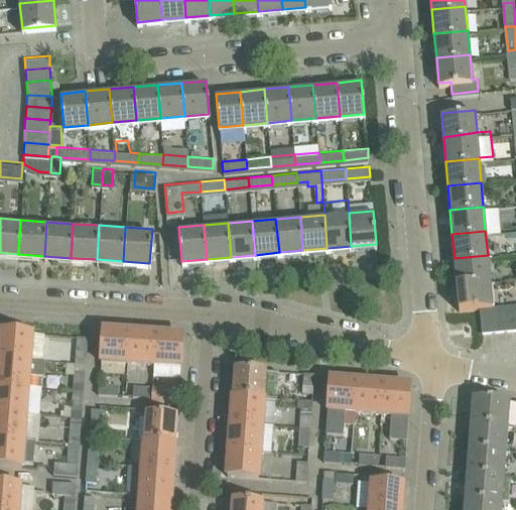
[(457,282),(490,279),(488,255),(455,258),(457,282)]
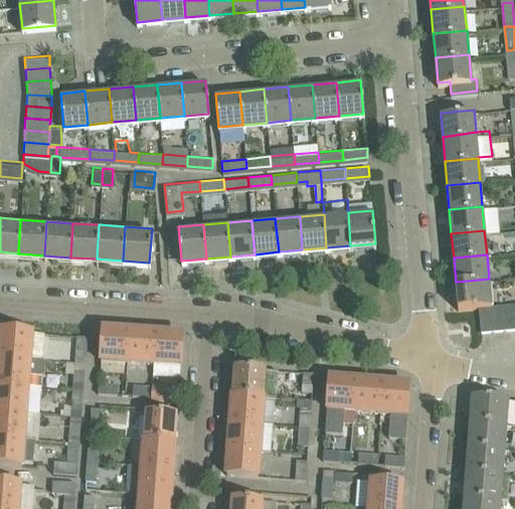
[(491,303),(489,279),(456,282),(458,306),(478,304),(490,303),(491,303)]
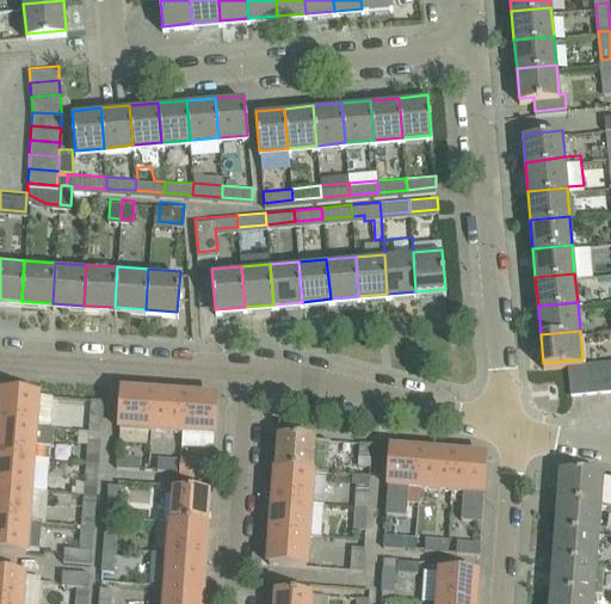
[(610,386),(610,365),(610,357),(596,358),(599,388),(610,386)]
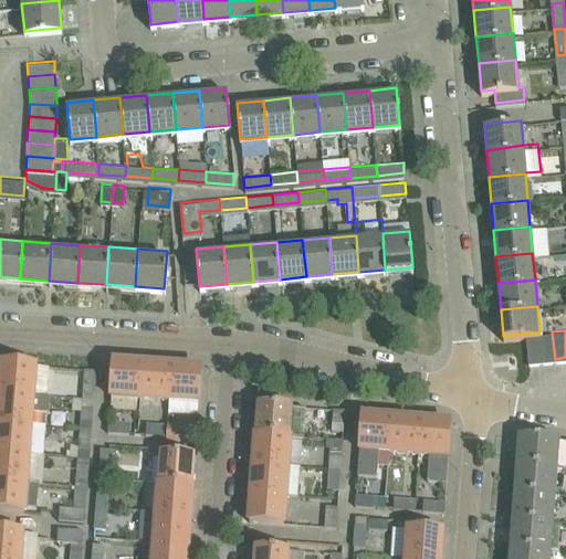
[(555,359),(552,331),(540,333),(538,333),(542,360),(555,359)]
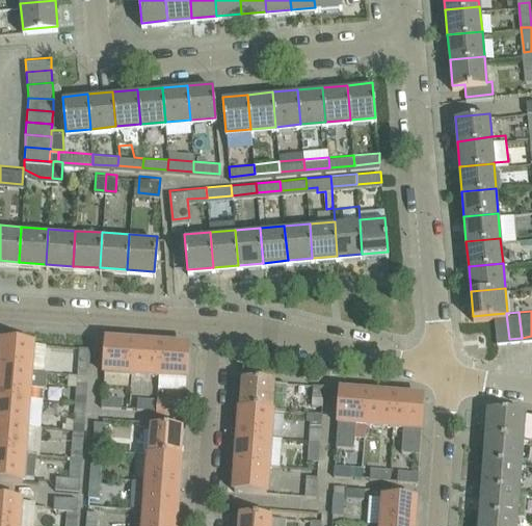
[(509,339),(506,313),(494,314),(497,340),(509,339)]
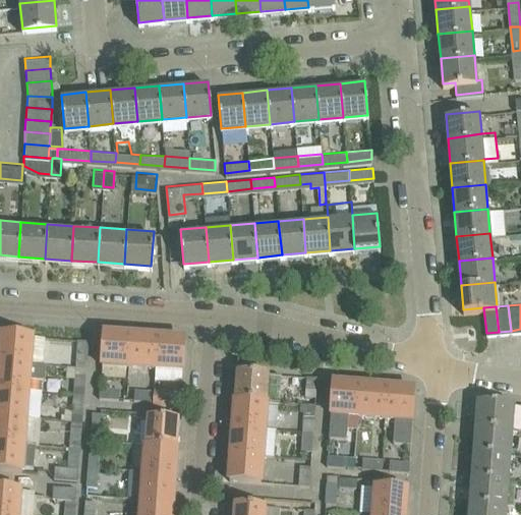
[(128,362),(130,331),(103,329),(101,360),(128,362)]
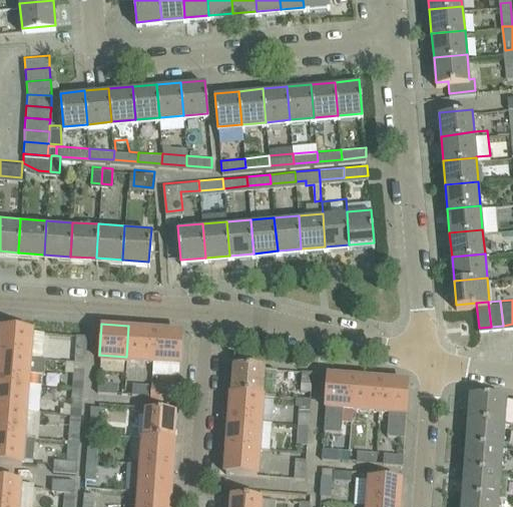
[(0,325),(0,330),(0,351),(29,353),(30,347),(31,328),(0,325)]
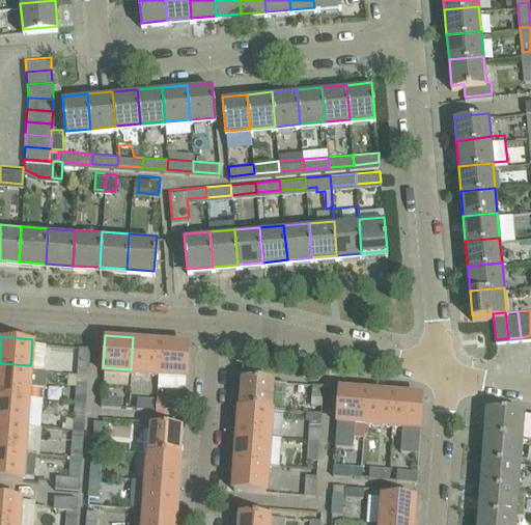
[(158,371),(160,339),(133,337),(131,369),(158,371)]
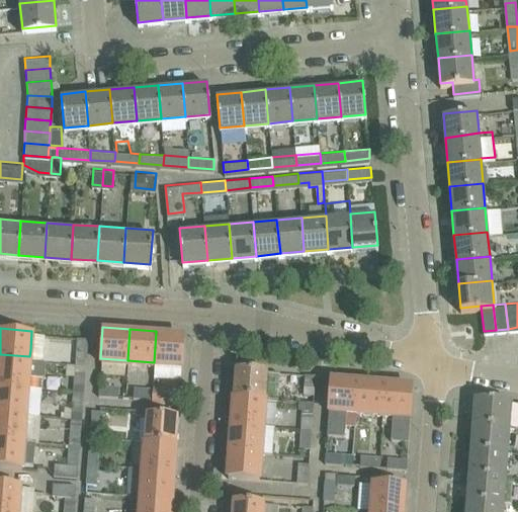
[(181,363),(183,333),(156,331),(154,362),(181,363)]
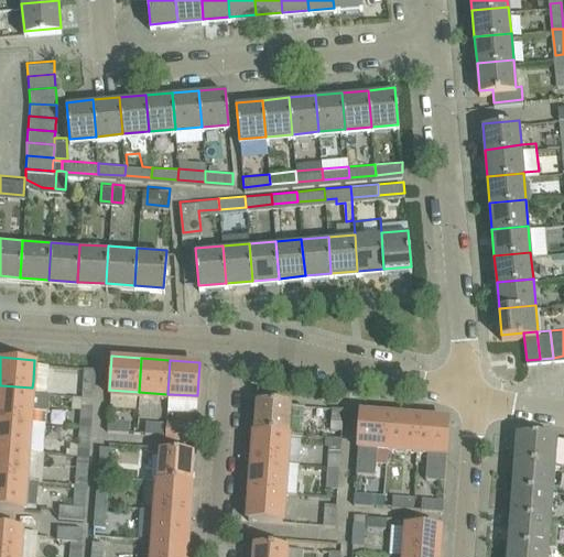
[(93,386),(95,364),(84,364),(82,385),(93,386)]
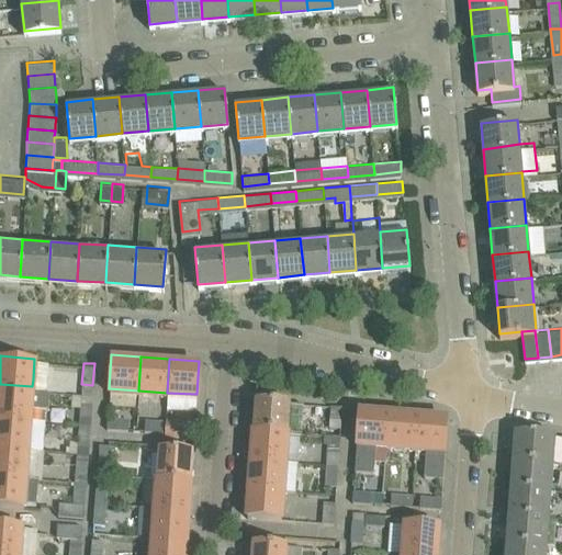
[(0,384),(0,414),(30,417),(30,416),(31,403),(46,404),(47,405),(48,389),(49,387),(46,387),(32,386),(0,384)]
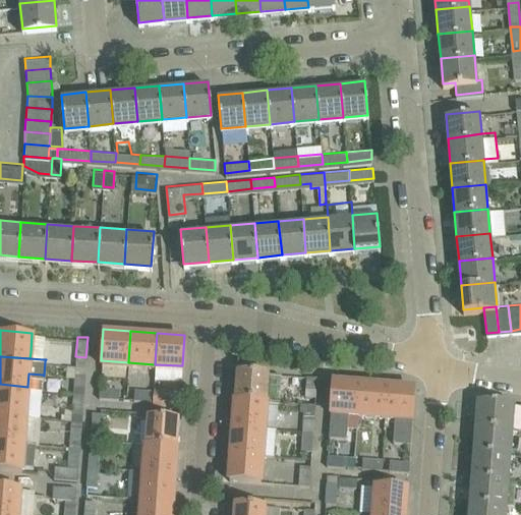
[(237,368),(235,394),(279,397),(281,372),(268,370),(237,368)]
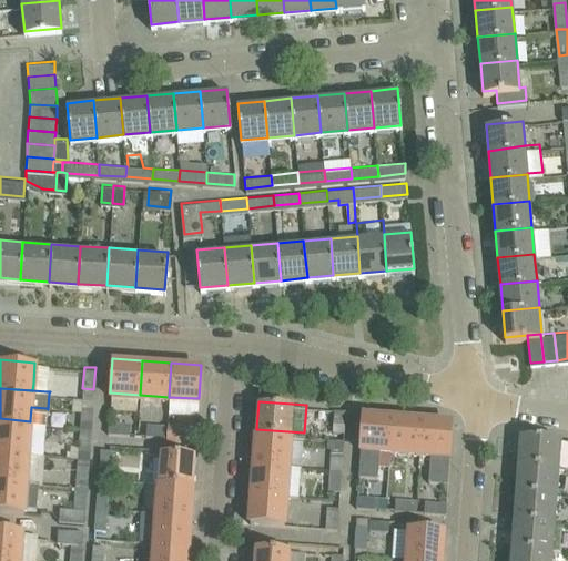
[(80,425),(91,426),(92,406),(81,405),(80,425)]
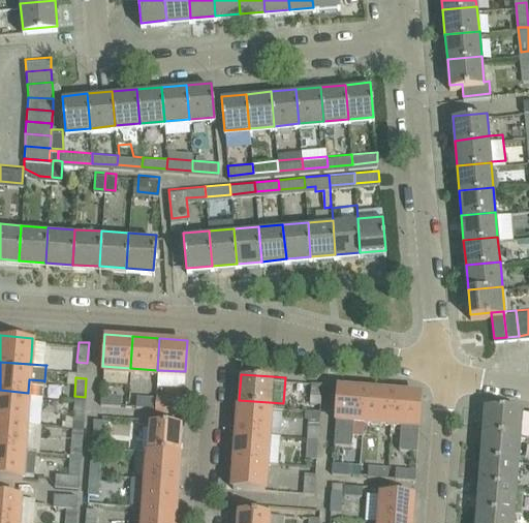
[(319,400),(321,379),(311,379),(310,399),(319,400)]
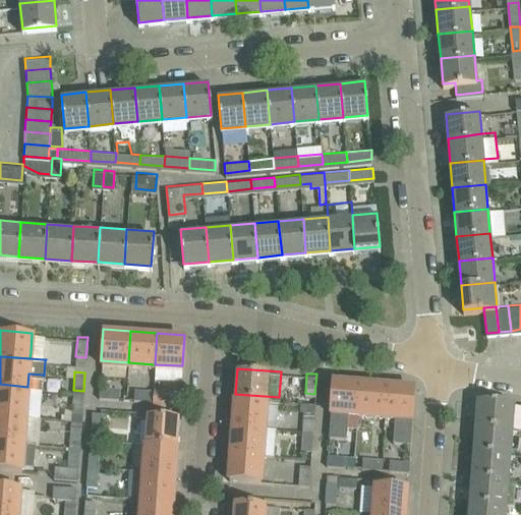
[(357,412),(359,381),(333,379),(328,433),(346,434),(347,411),(357,412)]
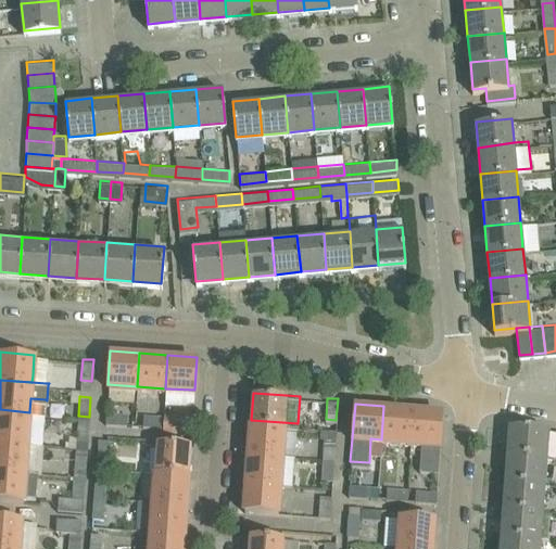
[(409,442),(413,408),(383,406),(381,439),(409,442)]
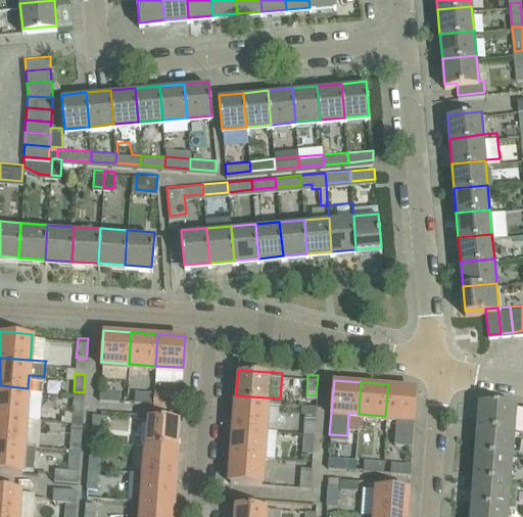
[(393,440),(412,442),(416,386),(388,384),(385,416),(395,417),(393,440)]
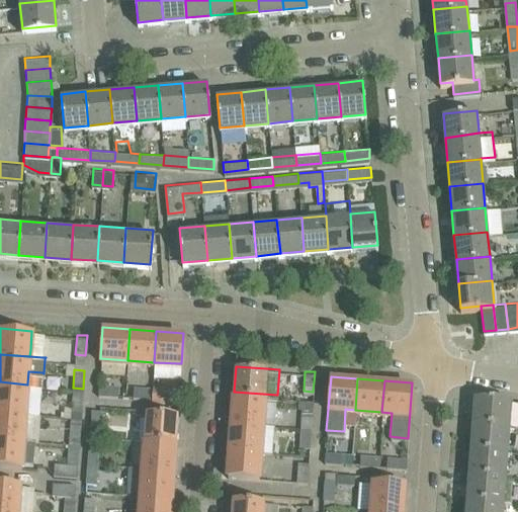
[(0,408),(24,411),(27,385),(0,381),(0,408)]
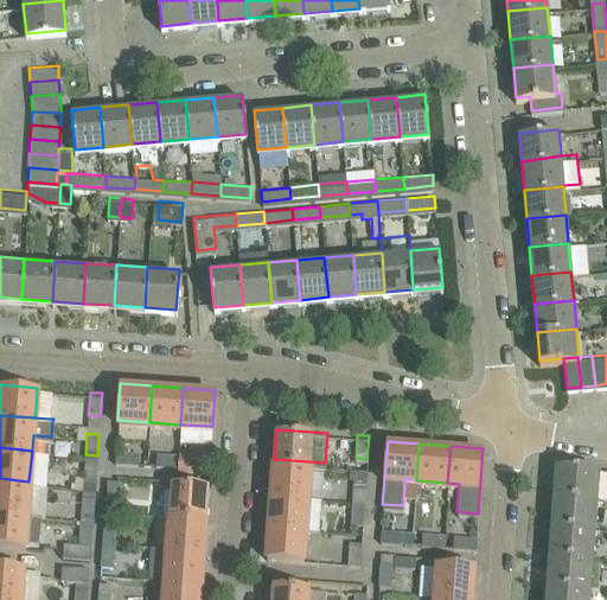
[(139,448),(115,447),(114,459),(138,460),(139,448)]
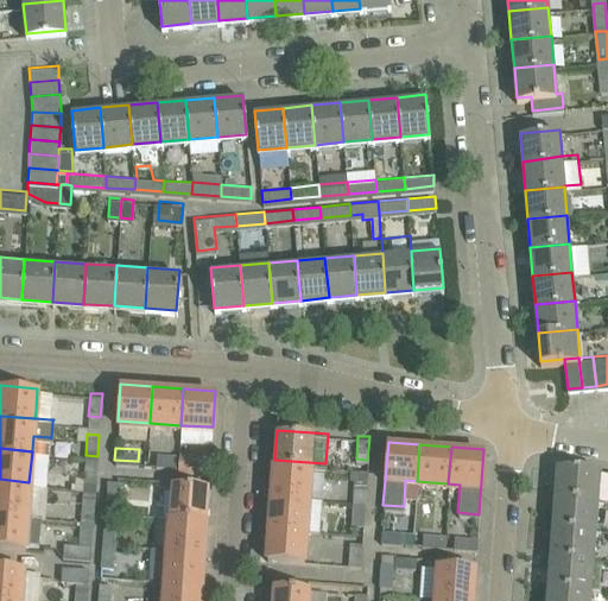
[(178,469),(179,453),(156,450),(156,462),(175,463),(178,469)]
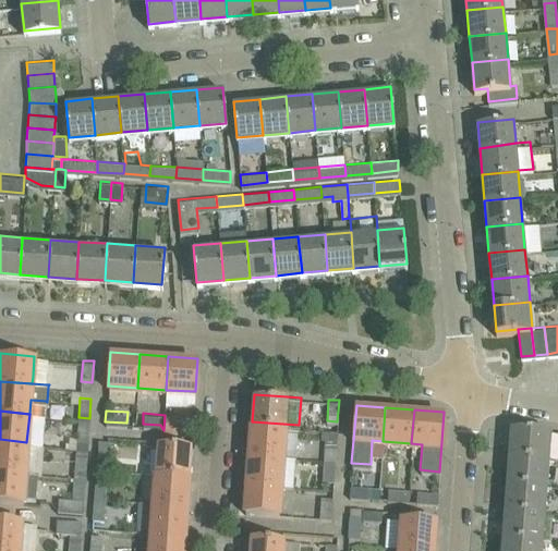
[(164,430),(192,431),(193,431),(194,415),(165,414),(165,415),(164,430)]
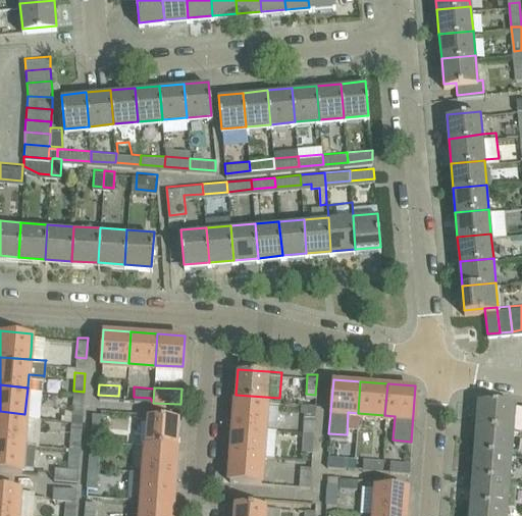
[(82,412),(84,392),(73,391),(71,411),(82,412)]
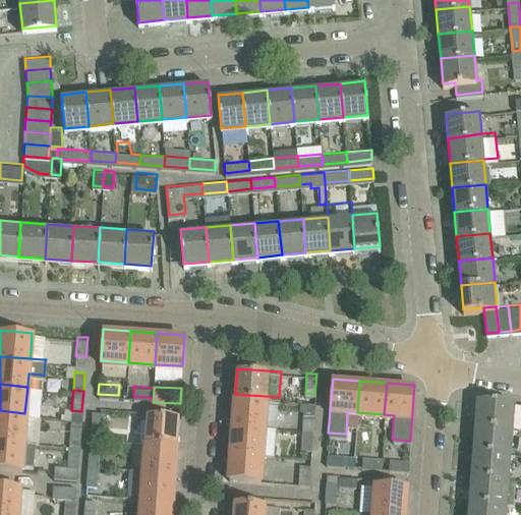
[(235,396),(233,422),(265,424),(277,425),(279,397),(235,394),(235,396)]
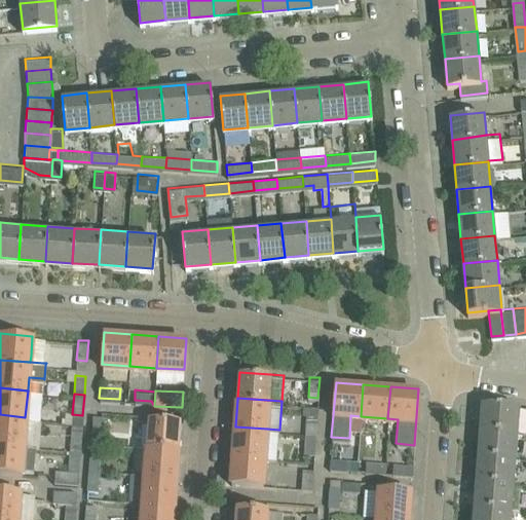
[(516,431),(518,404),(482,401),(481,428),(516,431)]
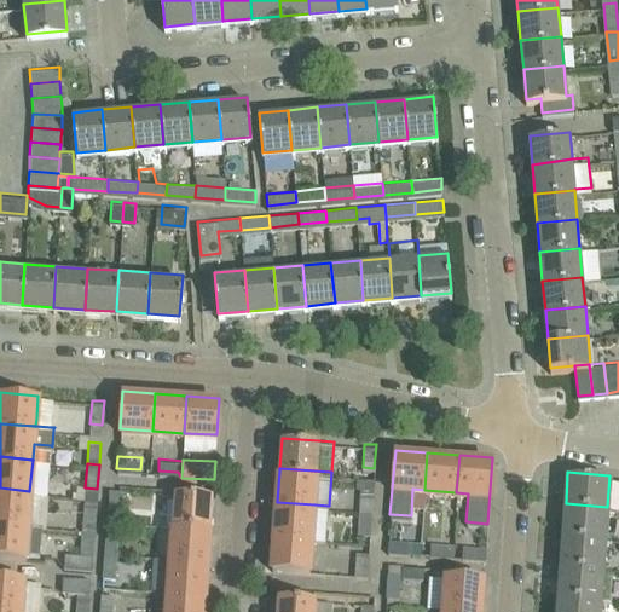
[(359,507),(371,508),(372,486),(360,485),(359,507)]
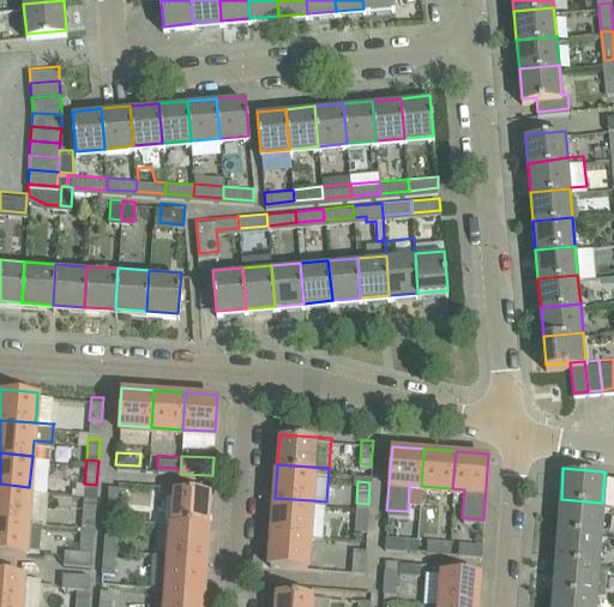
[(116,516),(118,506),(119,484),(107,482),(106,505),(104,515),(116,516)]
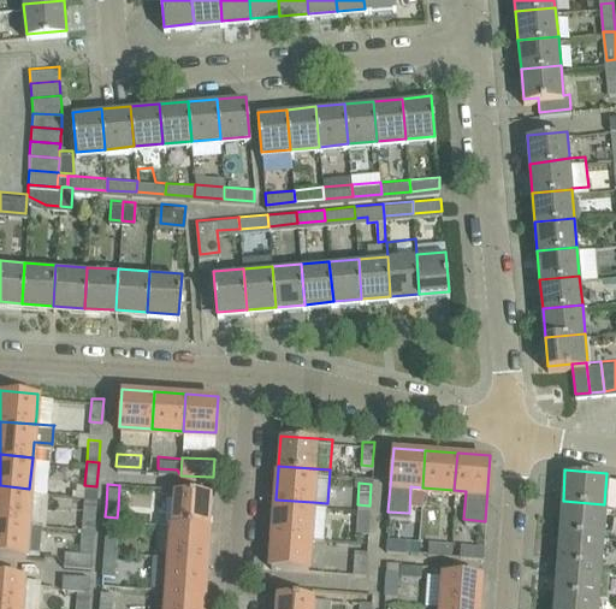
[(0,518),(27,520),(27,519),(41,520),(45,520),(47,490),(46,490),(29,489),(0,485),(0,518)]
